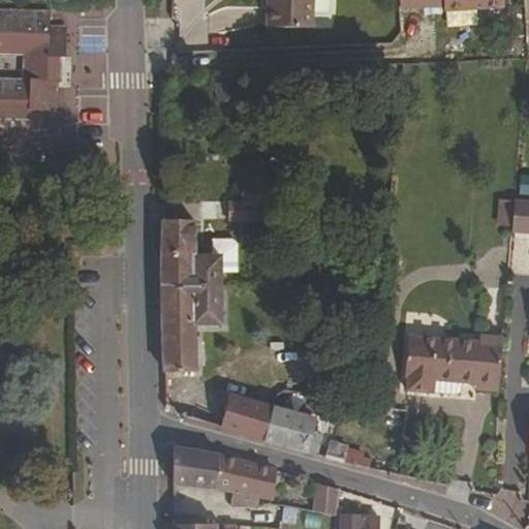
[(312,29),(312,0),(268,0),(268,29),(312,29)]
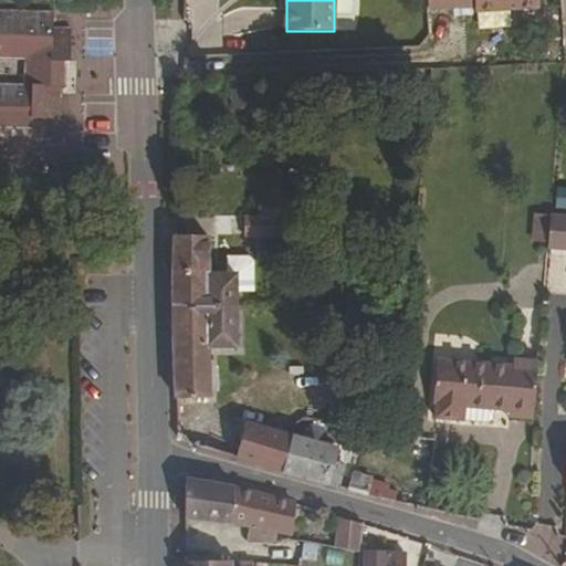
[(426,0),(427,9),(477,8),(477,13),(540,11),(540,0),(426,0)]
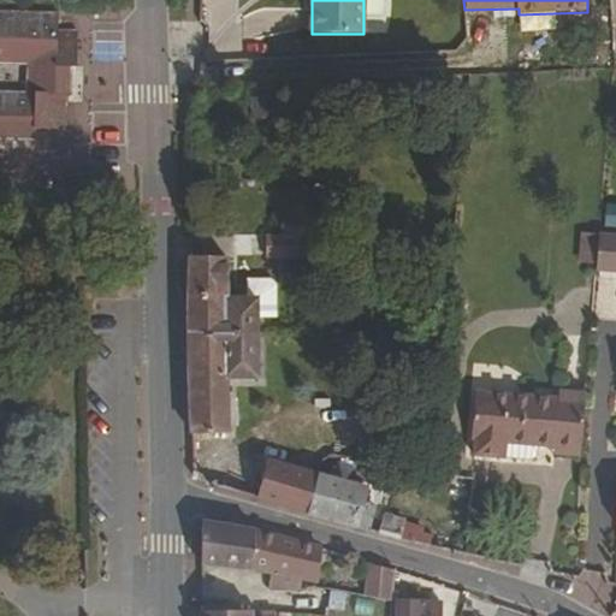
[(69,64),(83,64),(83,34),(65,33),(65,11),(0,9),(0,137),(43,138),(43,125),(71,126),(73,90),(69,90),(69,84),(78,86),(80,69),(69,69),(69,64)]
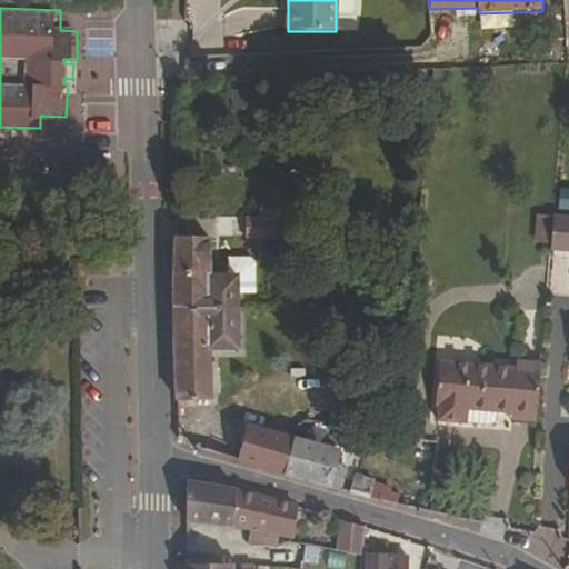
[(296,221),(297,200),(263,200),(262,220),(249,221),(249,238),(279,239),(279,221),(296,221)]
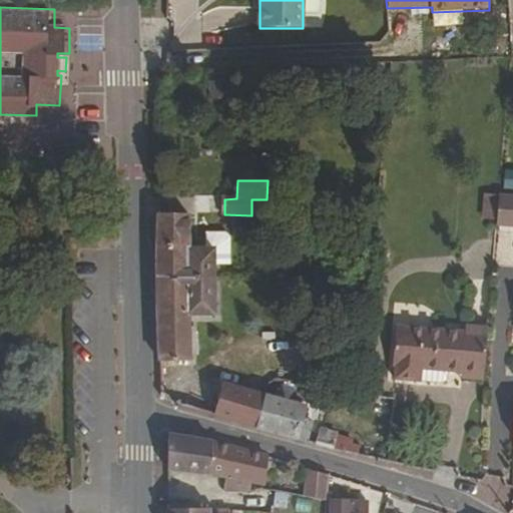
[(496,219),(497,190),(484,190),(483,218),(496,219)]
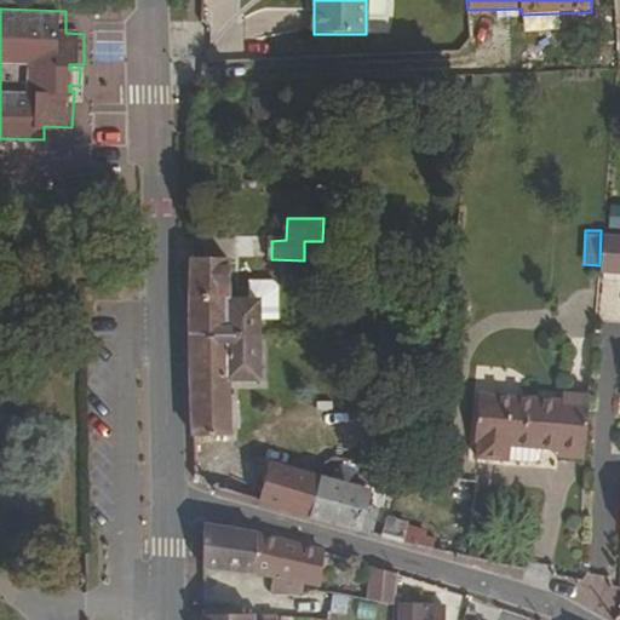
[(619,271),(619,230),(602,230),(601,271),(619,271)]
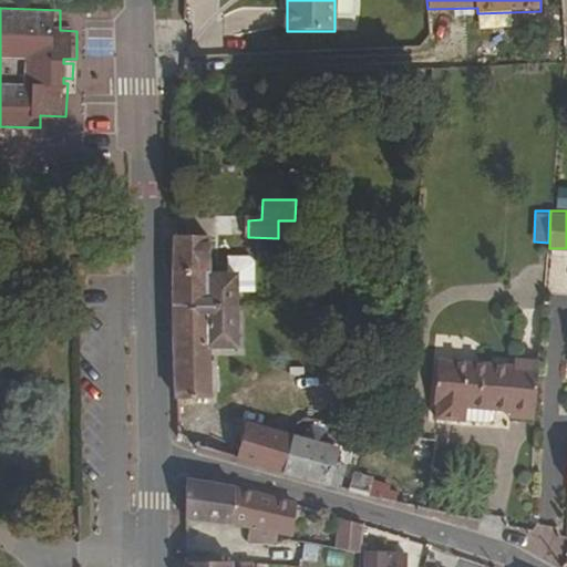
[(173,310),(238,310),(238,276),(208,277),(208,239),(174,240),(173,310)]
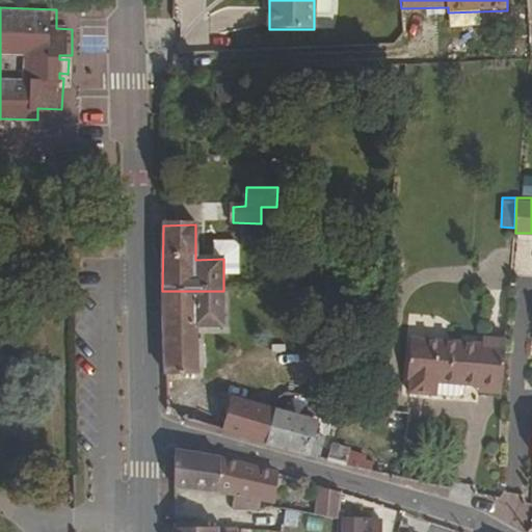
[(162,291),(164,375),(195,374),(195,328),(223,328),(223,291),(162,291)]
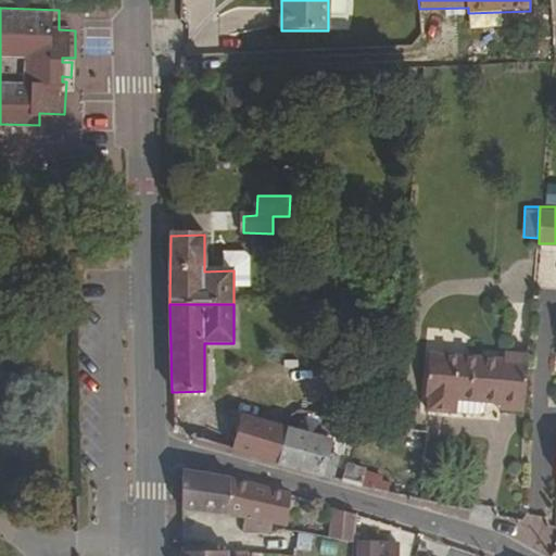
[(525,406),(529,357),(504,355),(504,361),(429,355),(426,397),(428,397),(428,412),(455,414),(456,400),(525,406)]
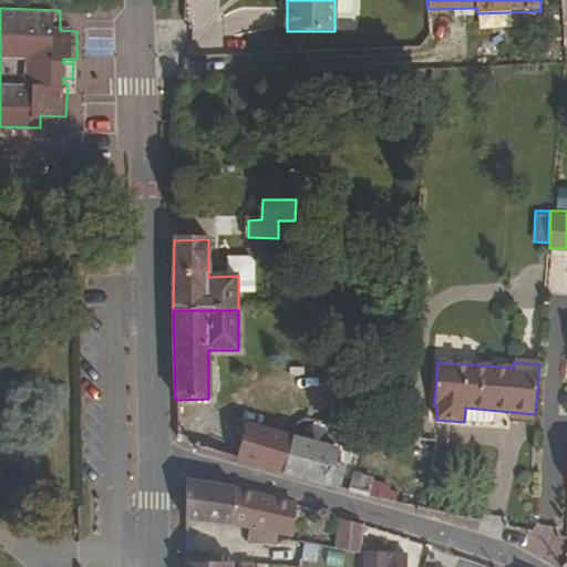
[(280,474),(291,439),(247,425),(236,461),(280,474)]
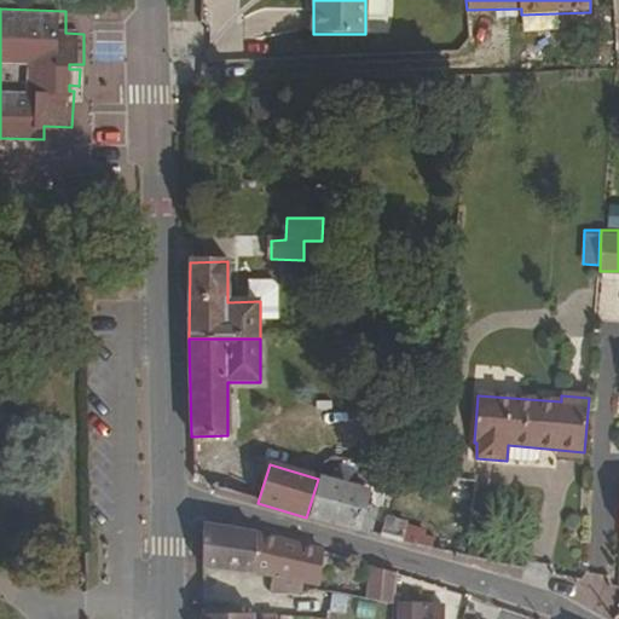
[(306,518),(358,532),(368,493),(318,479),(306,518)]
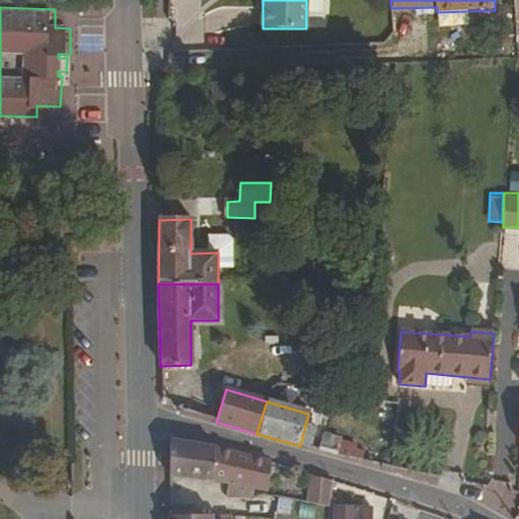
[(319,452),(336,456),(340,440),(325,436),(319,452)]
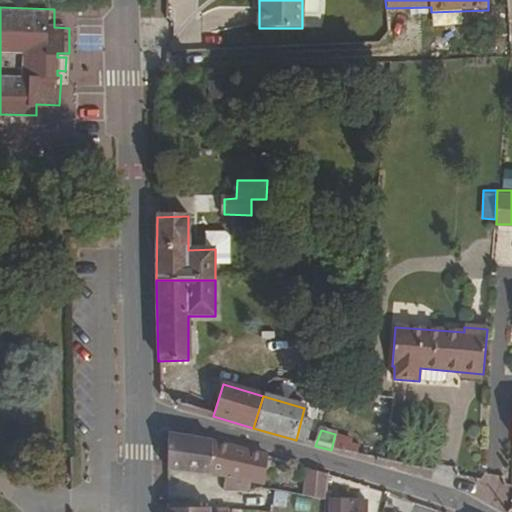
[(167,433),(168,473),(210,477),(210,442),(167,433)]
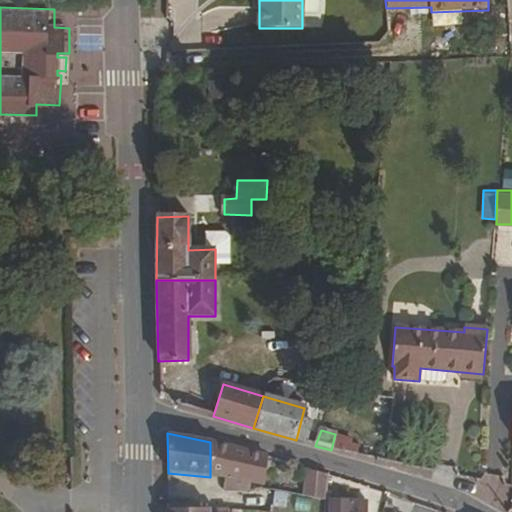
[(266,456),(210,442),(210,477),(224,479),(223,494),(249,495),(250,484),(262,486),(266,456)]
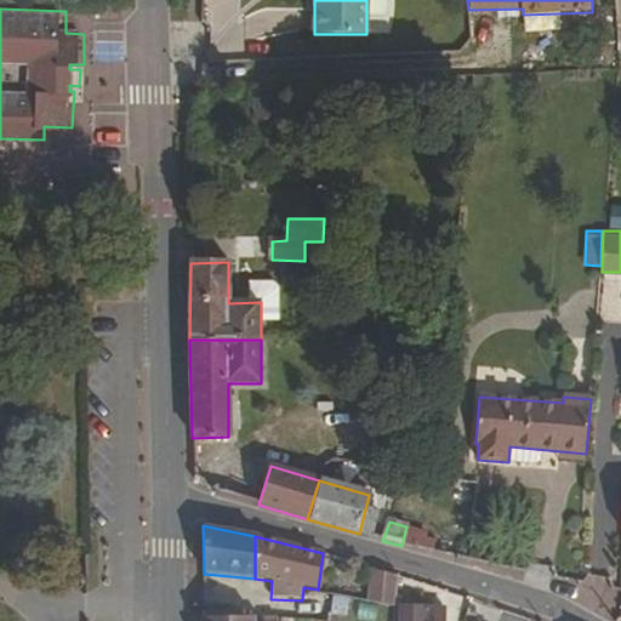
[(398,577),(380,573),(376,607),(396,611),(398,577)]
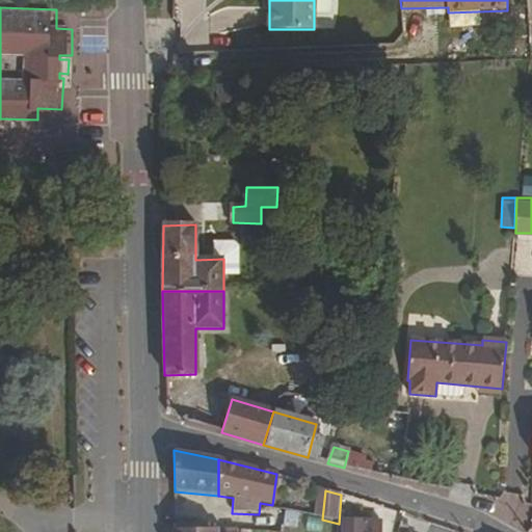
[(285,507),(283,527),(297,529),(300,509),(285,507)]
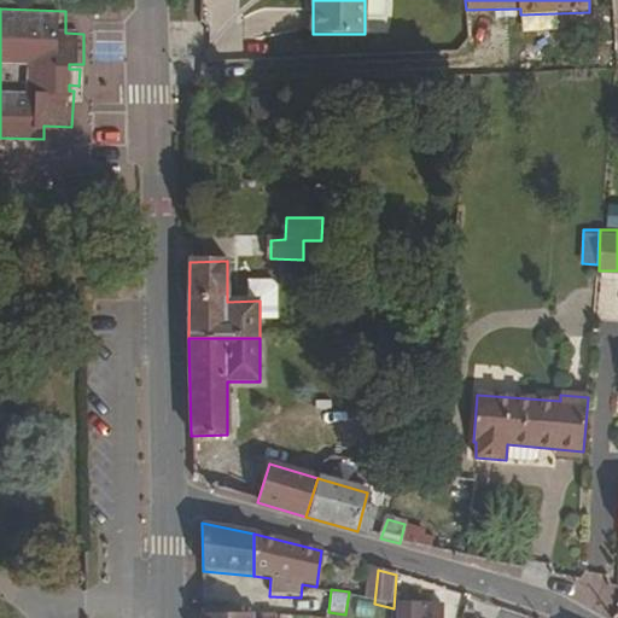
[(400,606),(398,617),(439,617),(441,608),(400,606)]
